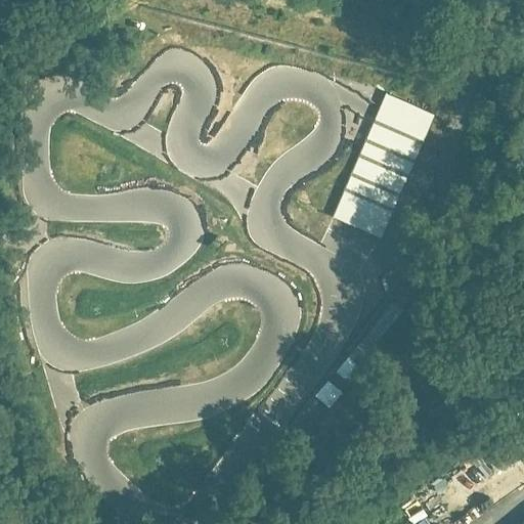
[(132,15),(129,27),(147,31),(149,19),(132,15)]
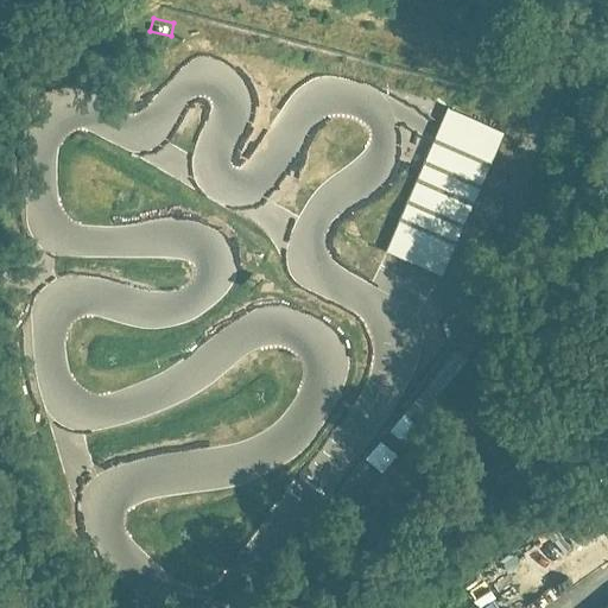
[(169,49),(189,52),(191,40),(171,36),(169,49)]
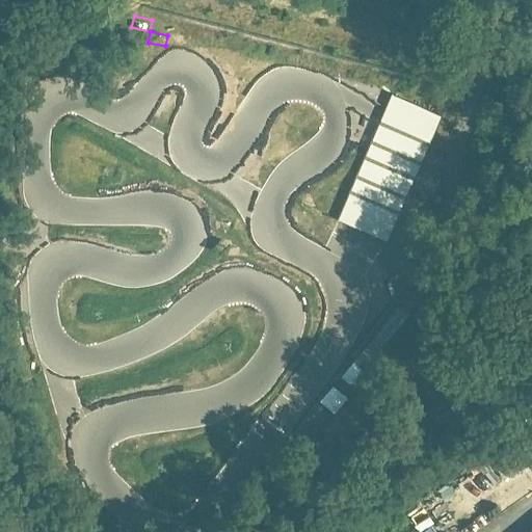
[(342,211),(339,217),(389,238),(391,234),(441,114),(433,111),(391,94),(382,114),(356,176),(349,193),(342,211)]
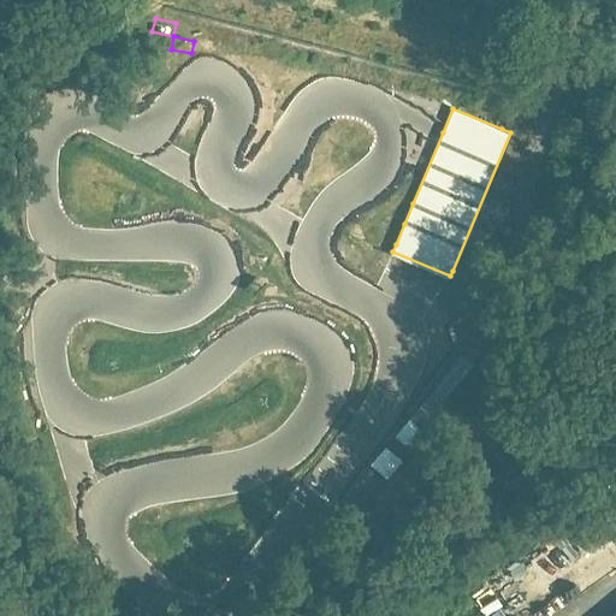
[(496,237),(516,193),(504,187),(508,179),(498,175),(456,266),(450,279),(472,289),(496,237)]
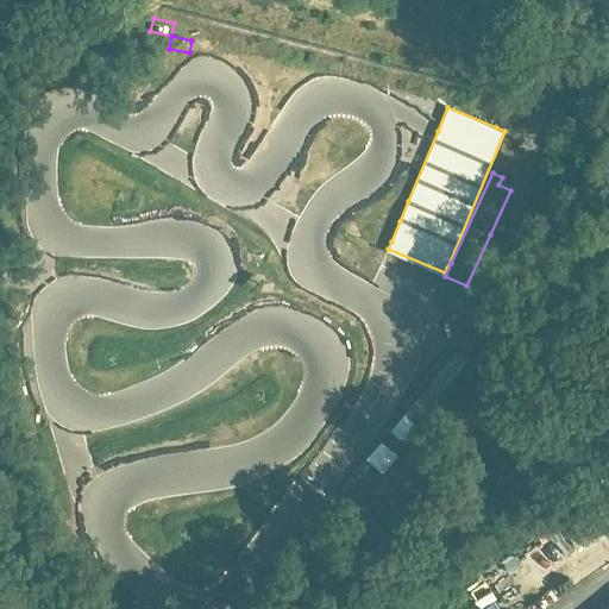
[(388,466),(358,501),(384,523),(408,495),(406,493),(444,449),(452,457),(509,391),(522,376),(490,347),(477,363),(459,347),(405,412),(415,420),(422,426),(388,466)]
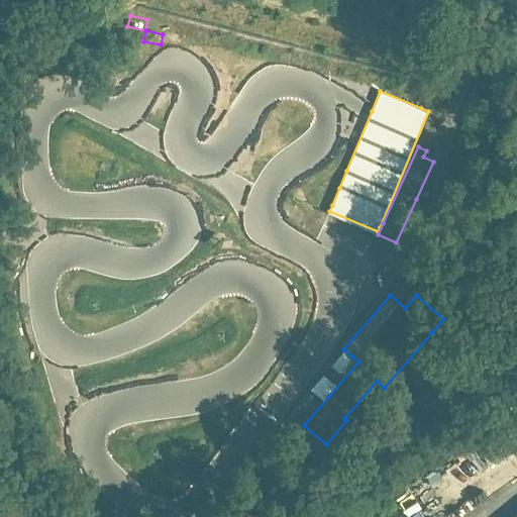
[(419,497),(405,511),(410,516),(421,516),(430,509),(419,497)]
